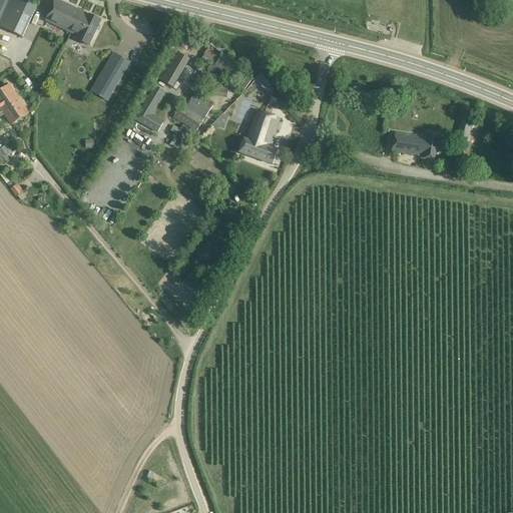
[(0,0),(0,27),(23,38),(40,1),(37,0),(0,0)]
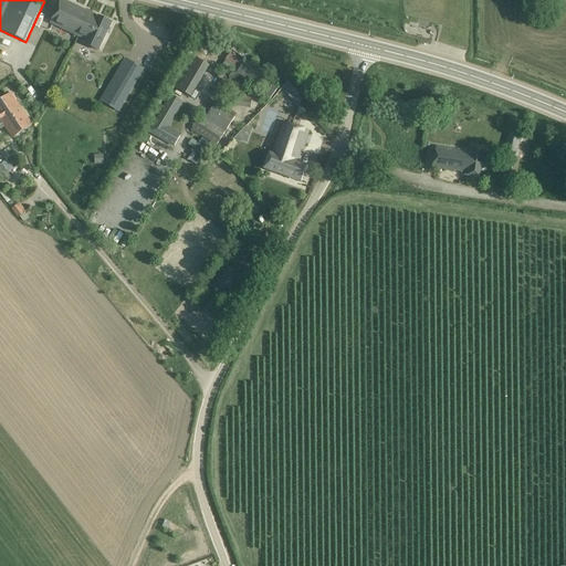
[(62,1),(51,24),(79,37),(86,21),(87,21),(91,14),(62,1)]
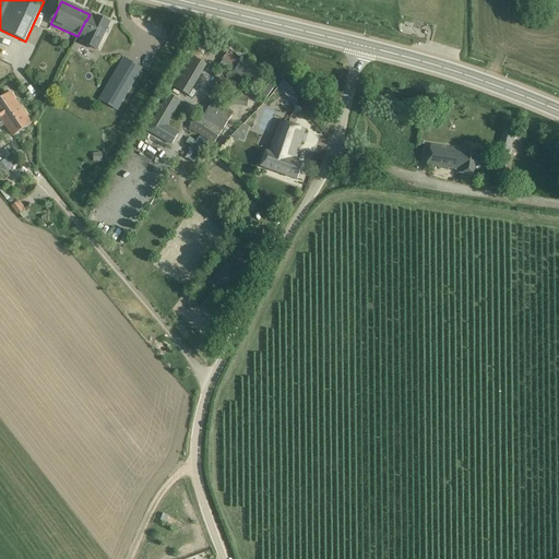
[(84,44),(97,50),(110,23),(97,16),(96,18),(90,14),(86,21),(85,21),(78,36),(86,40),(84,44)]
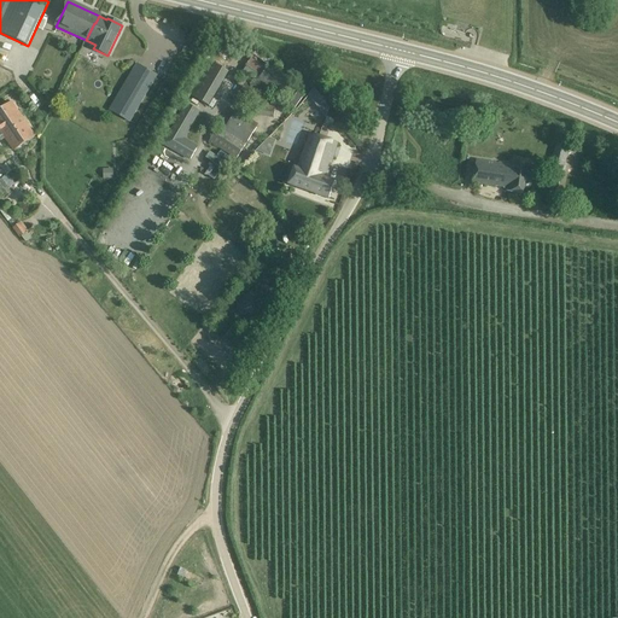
[(0,60),(6,64),(12,53),(0,47),(0,60)]
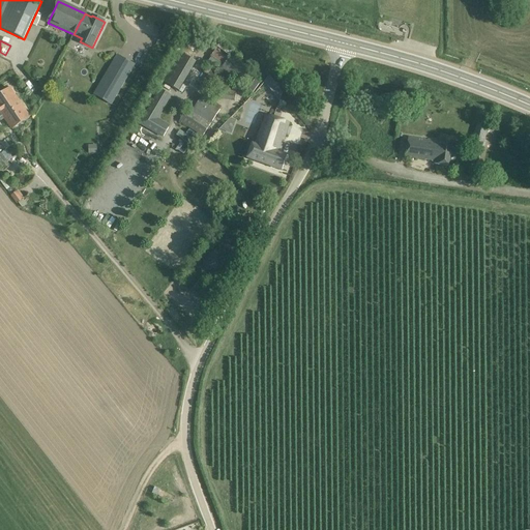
[(182,91),(197,60),(182,53),(168,85),(182,91)]
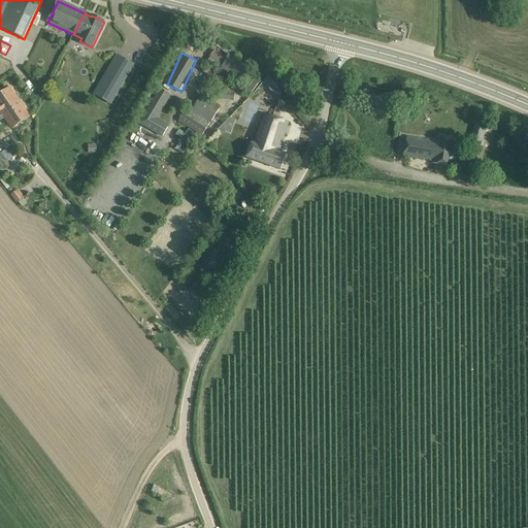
[(240,85),(244,80),(252,71),(231,55),(224,63),(220,68),(240,85)]
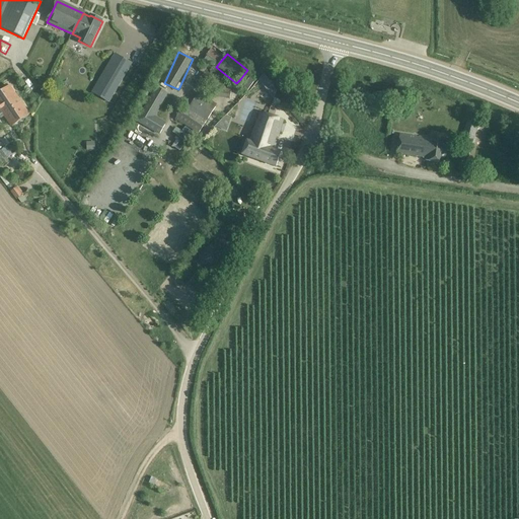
[(93,92),(108,102),(132,64),(116,55),(93,92)]
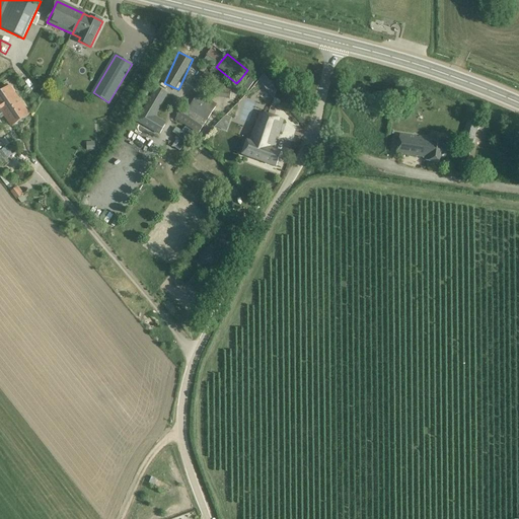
[(271,83),(265,88),(274,98),(276,92),(277,91),(271,83)]
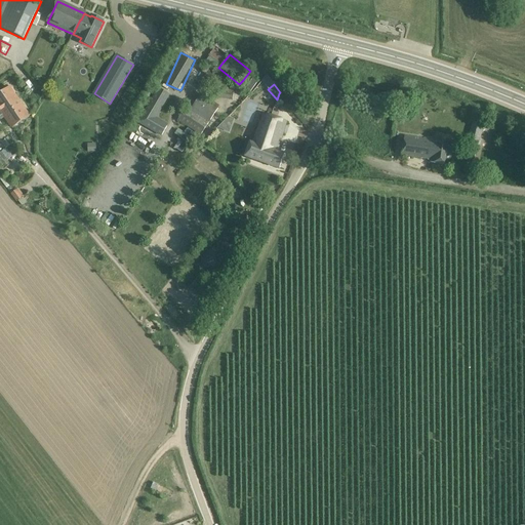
[(0,116),(3,115),(12,128),(30,117),(10,87),(0,93),(0,116)]
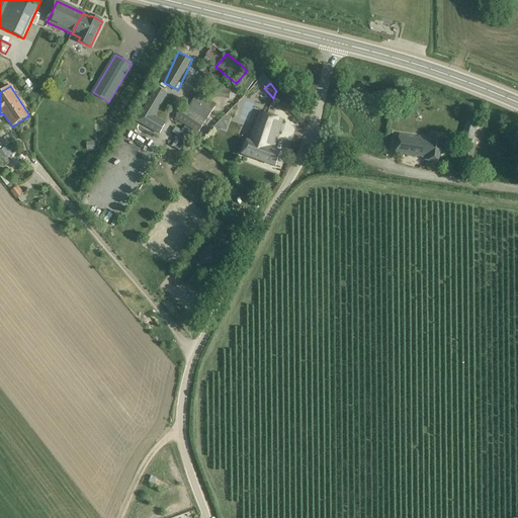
[(157,87),(137,120),(159,134),(165,124),(154,117),(167,94),(157,87)]
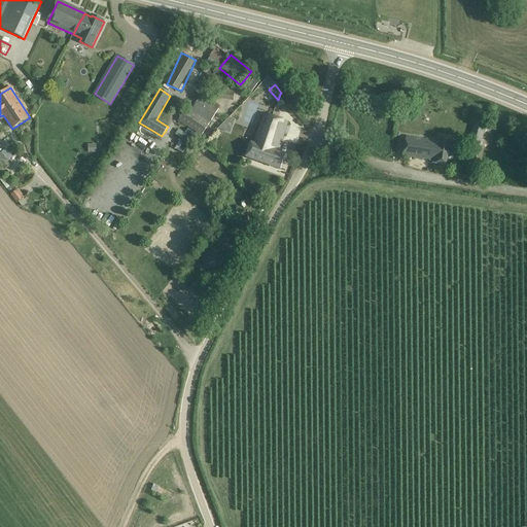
[(235,92),(216,89),(214,98),(233,102),(235,92)]
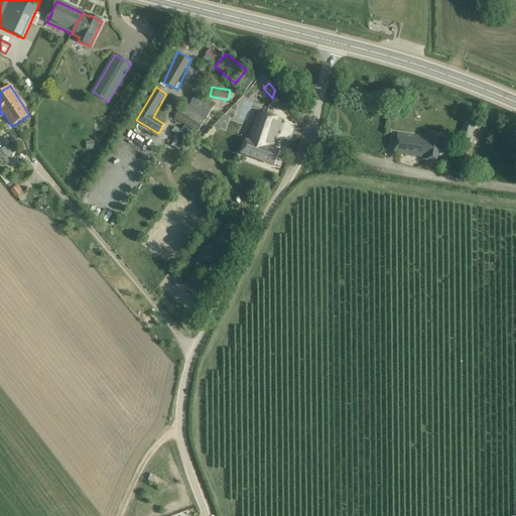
[(196,133),(198,134),(206,121),(217,105),(198,93),(187,109),(182,106),(174,119),(184,125),(196,133)]
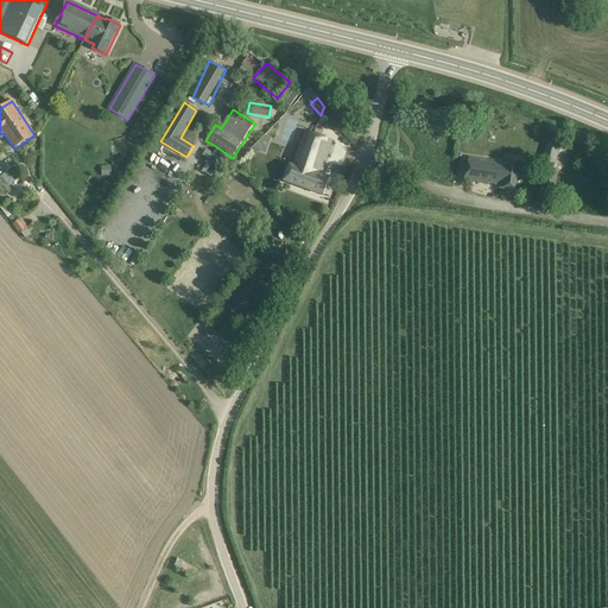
[(292,165),(290,165),(284,182),(324,196),(330,179),(322,176),(333,143),(304,132),(292,165)]
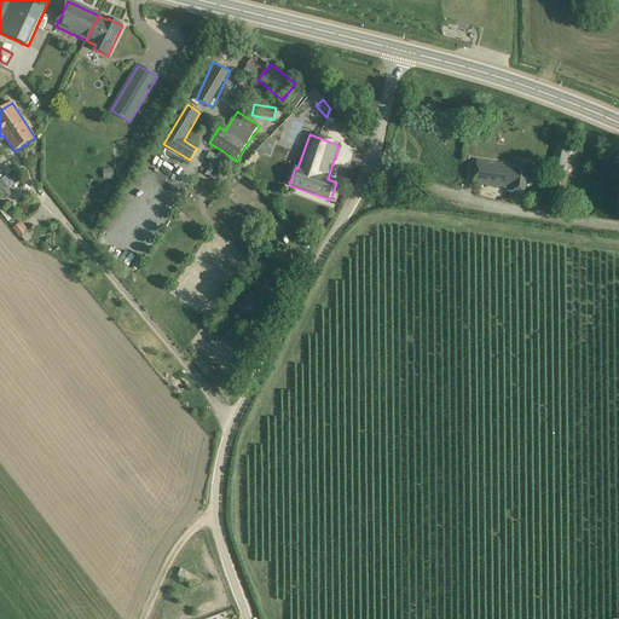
[(562,172),(570,148),(557,145),(550,168),(562,172)]
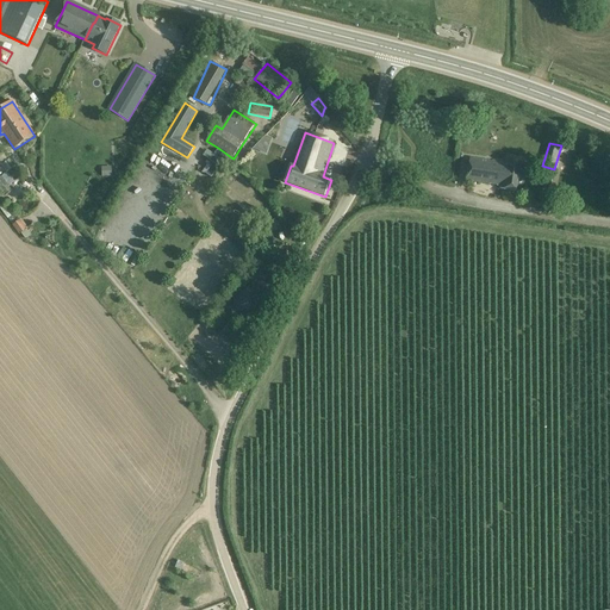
[(223,161),(228,165),(231,157),(218,148),(213,155),(211,154),(207,159),(213,163),(205,174),(211,178),(223,161)]
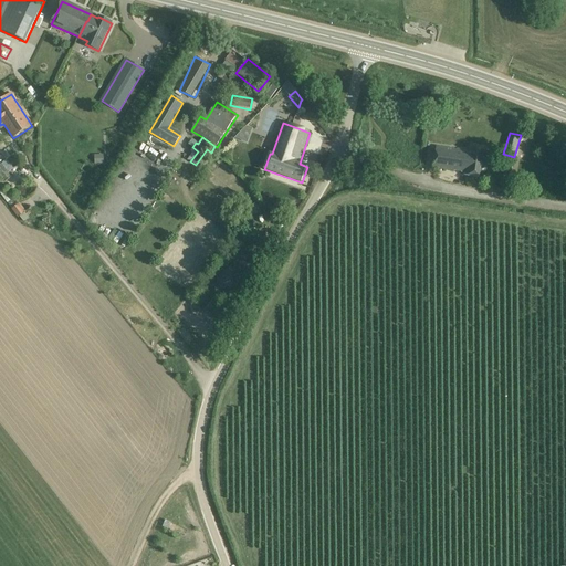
[(0,175),(2,178),(18,166),(16,161),(19,158),(6,142),(0,145),(0,175)]
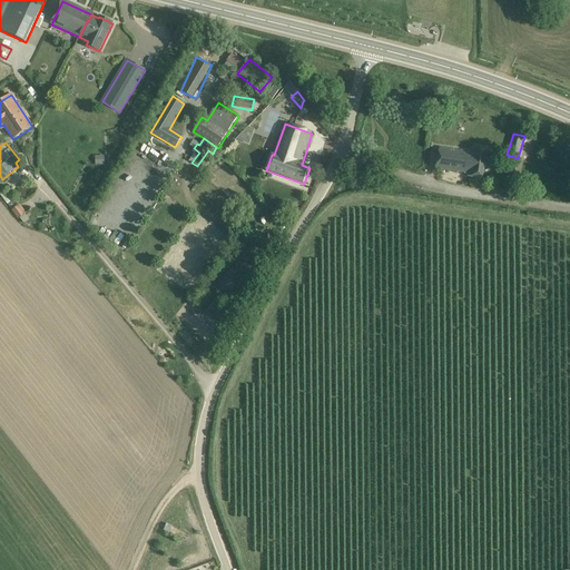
[(467,177),(483,179),(484,173),(489,174),(491,160),(485,160),(488,150),(478,149),(477,154),(440,148),(436,169),(468,174),(467,177)]
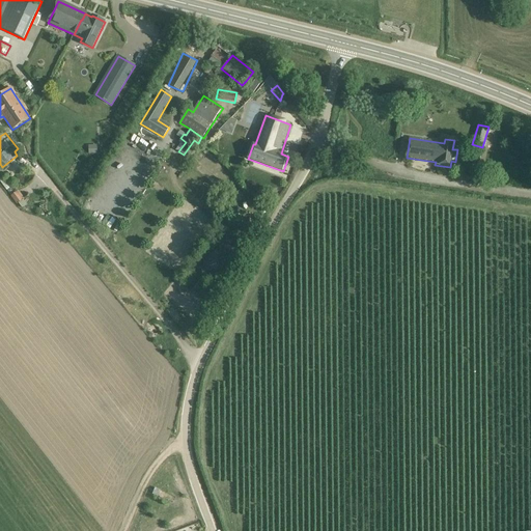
[(99,144),(89,144),(90,154),(99,154),(99,144)]
